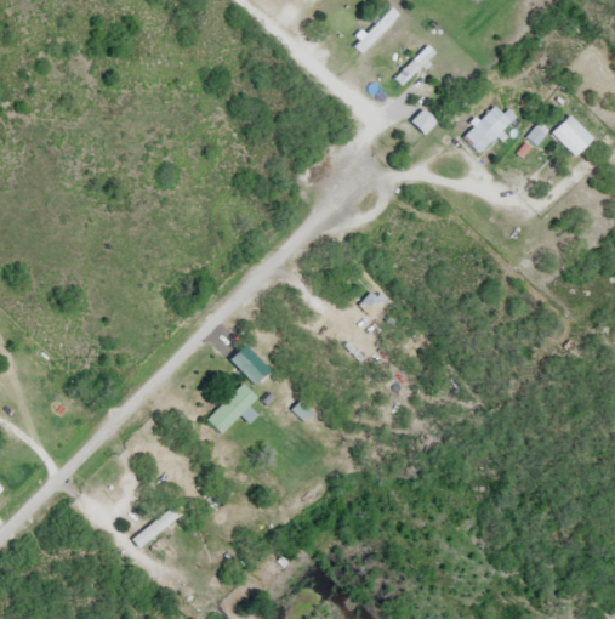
[(437,54),(428,46),(396,79),(404,86),(437,54)]
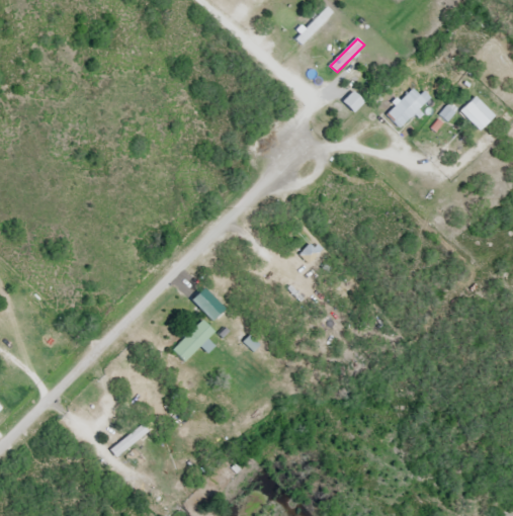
[(401,129),(427,100),(412,86),(386,115),(401,129)]
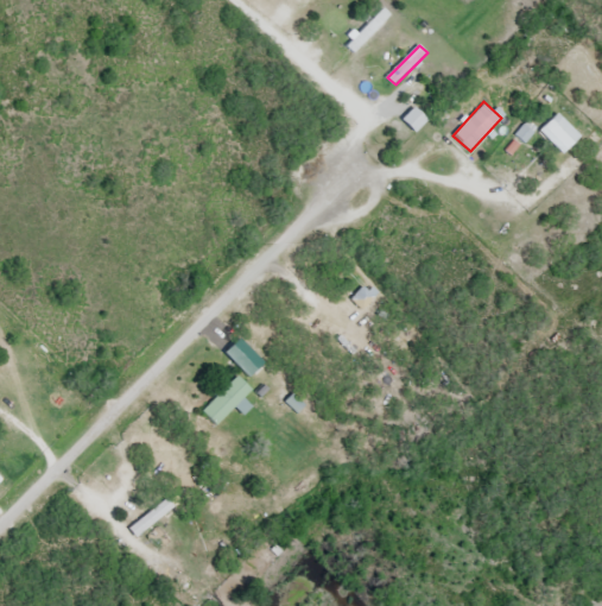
[(416,131),(428,120),(414,107),(404,118),(416,131)]
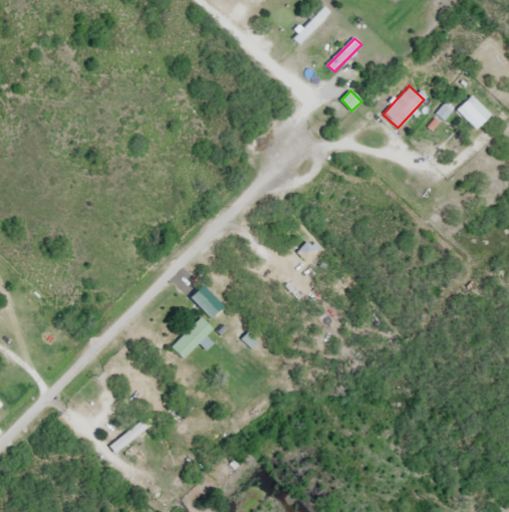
[(480,125),(492,114),(475,98),(464,109),(480,125)]
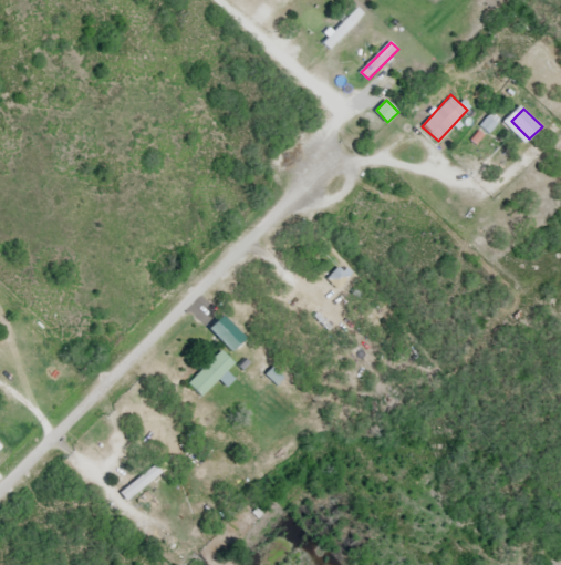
[(329,277),(338,288),(351,278),(342,267),(329,277)]
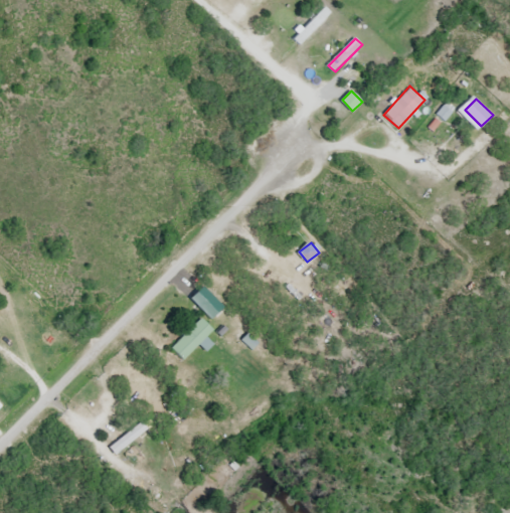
[(215,322),(220,316),(211,307),(205,313),(215,322)]
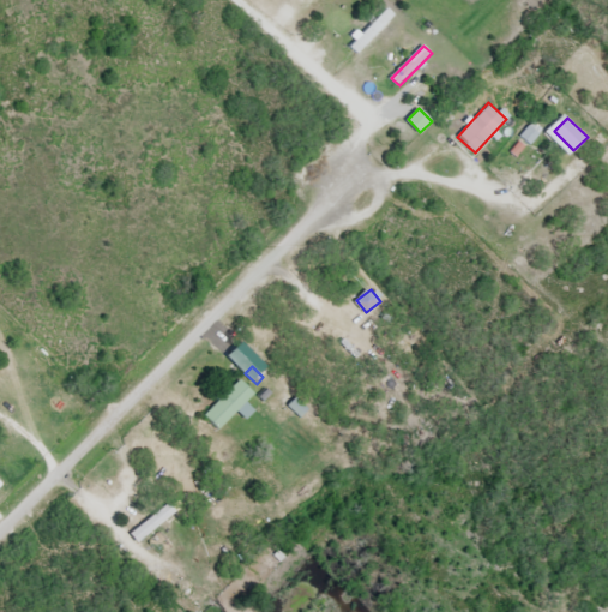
[(256,393),(241,378),(205,414),(220,429),(256,393)]
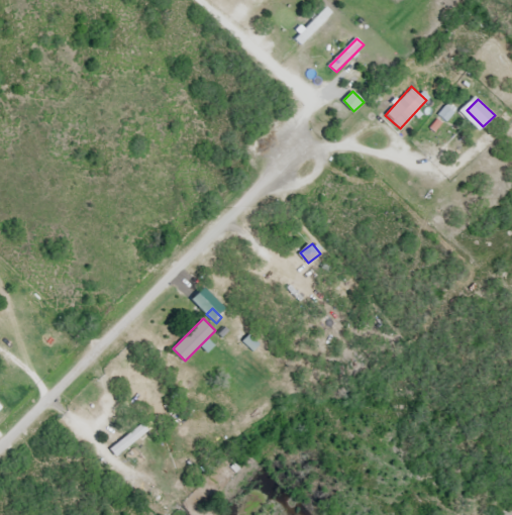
[(243,344),(275,375),(281,369),(249,337),(243,344)]
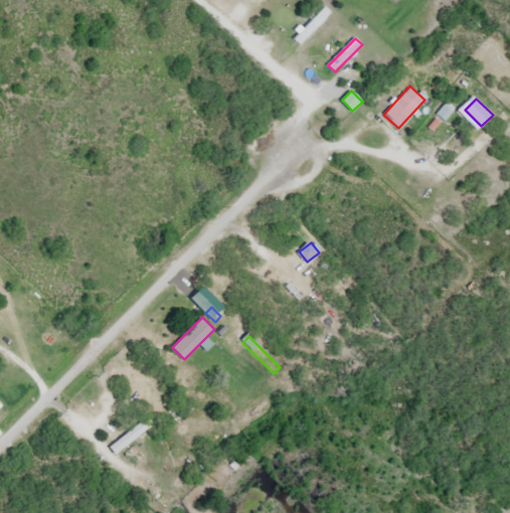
[(118,453),(147,429),(142,421),(112,446),(118,453)]
